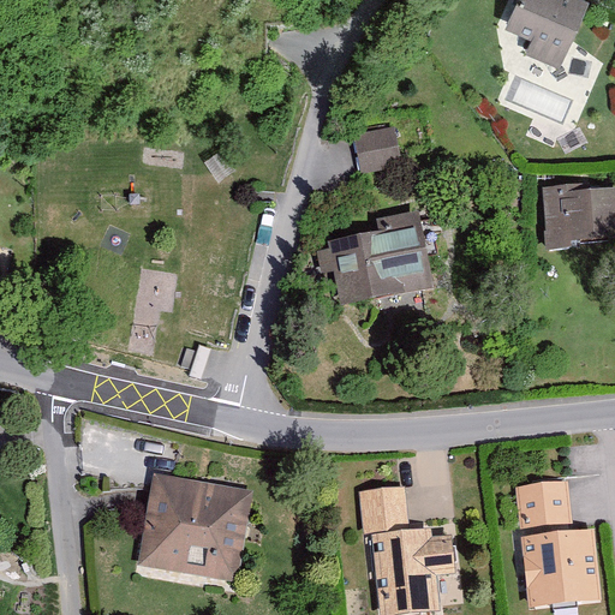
[(508,0),(500,22),(523,33),(524,51),(556,63),(578,0),(508,0)]
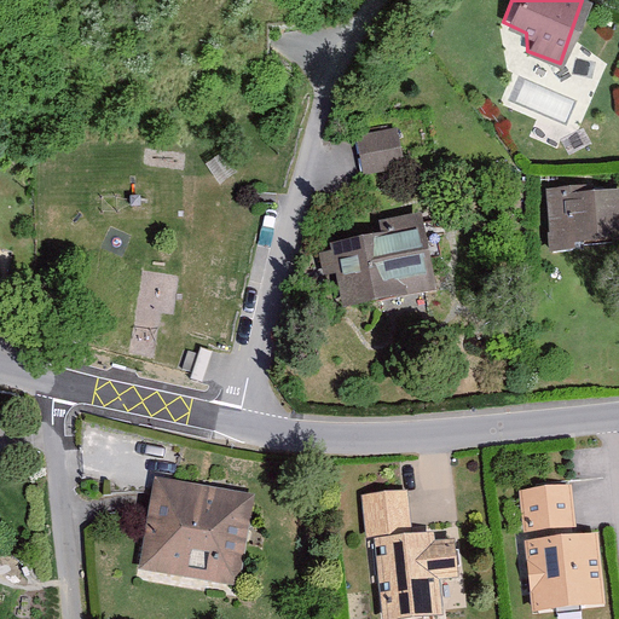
[(398,127),(357,137),(365,174),(406,166),(398,127)]
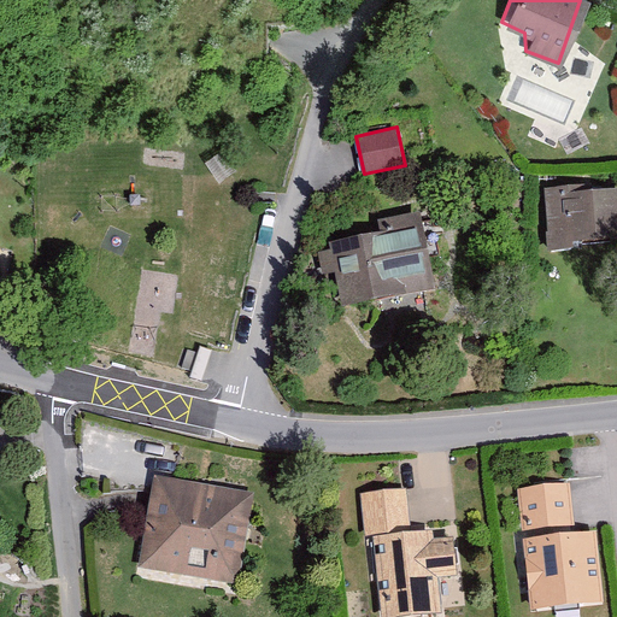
[(616,187),(541,187),(547,253),(616,246),(616,187)]
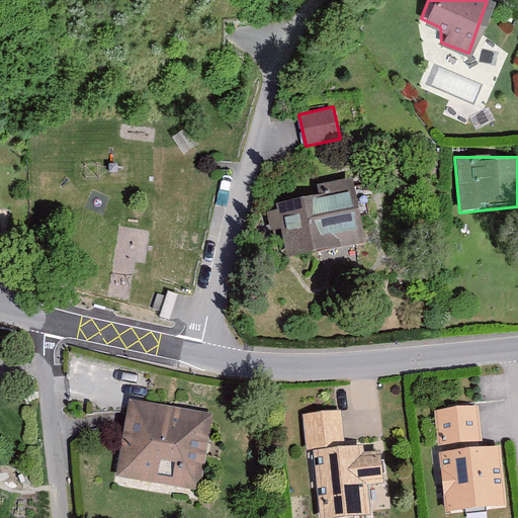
[(270,202),(277,253),(366,240),(354,182),(322,182),(322,193),(270,202)]
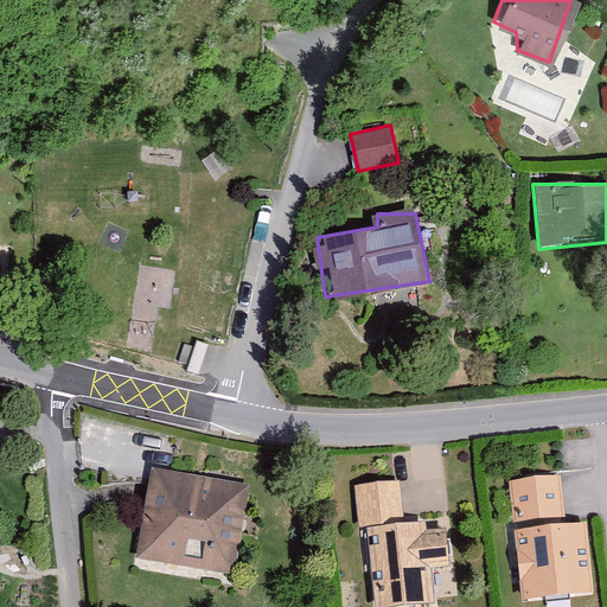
[(151,468),(135,556),(232,568),(243,483),(151,468)]
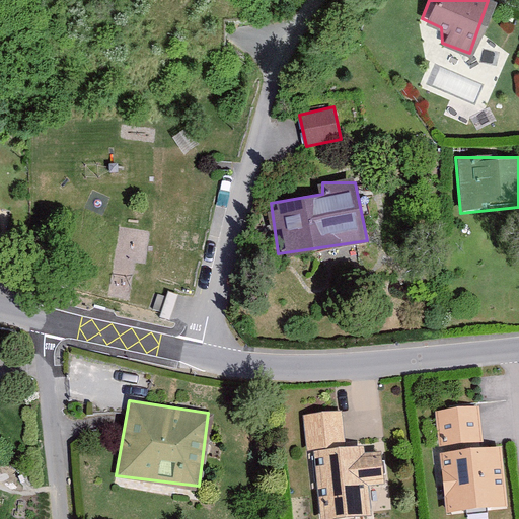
[(434,413),(439,512),(504,505),(500,448),(483,446),(478,409),(434,413)]
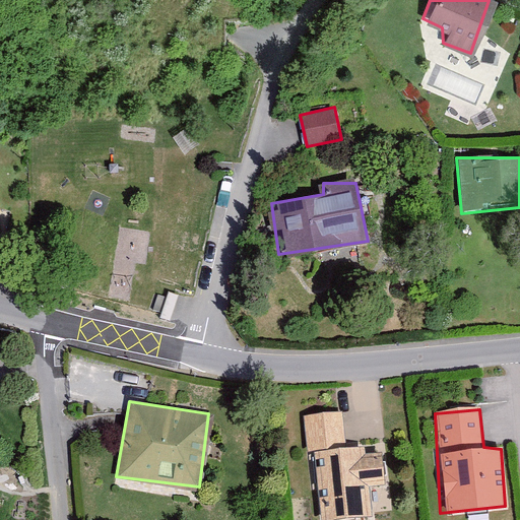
[(307,414),(307,449),(320,518),(368,514),(365,485),(381,483),(377,456),(366,456),(365,448),(346,446),(339,412),(307,414)]
